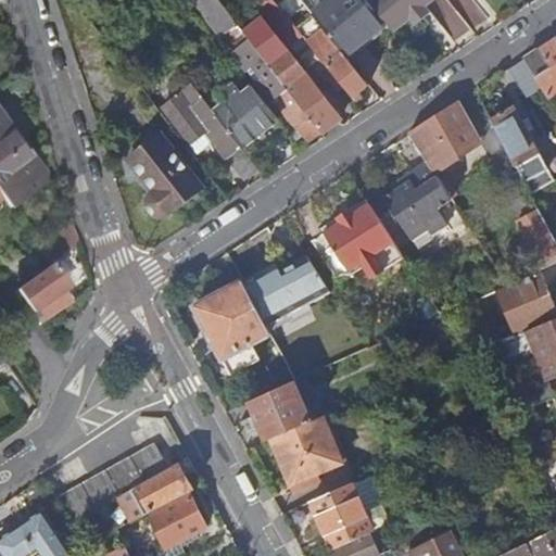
[(260,52),(219,0),(194,0),(248,70),(255,65),(263,76),(257,81),(272,100),(274,98),(306,139),(319,130),(302,106),(260,52)]
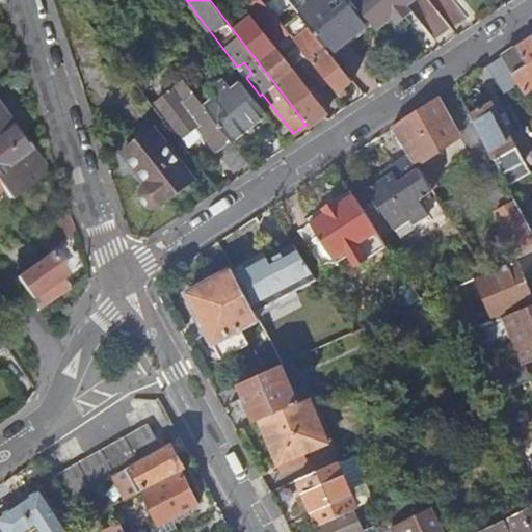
[(315,0),(298,14),(329,53),(330,53),(354,33),(351,29),(365,18),(350,0),(315,0)]
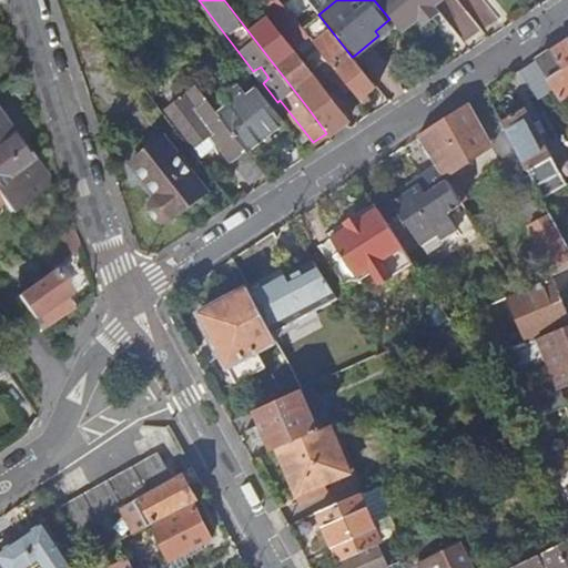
[(430,18),(416,0),(374,0),(389,19),(394,24),(401,32),(417,19),(423,24),(430,18)]
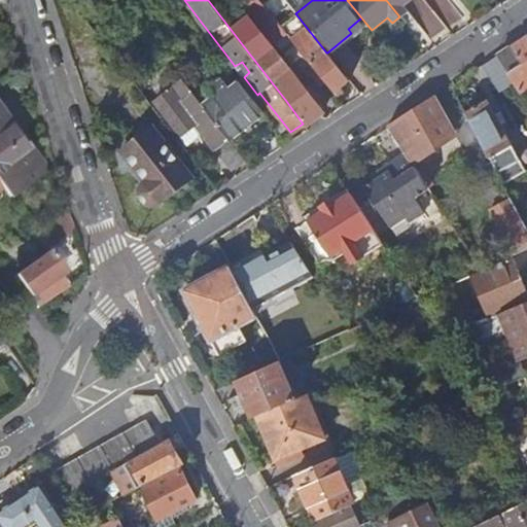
[(386,0),(399,16),(407,10),(402,4),(408,0),(386,0)]
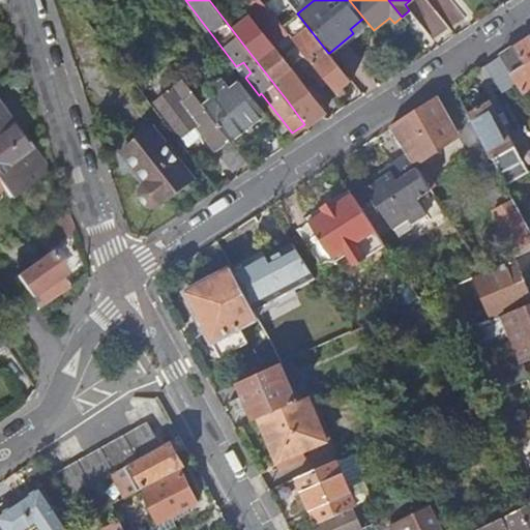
[(246,43),(264,31),(253,13),(234,27),(246,43)]
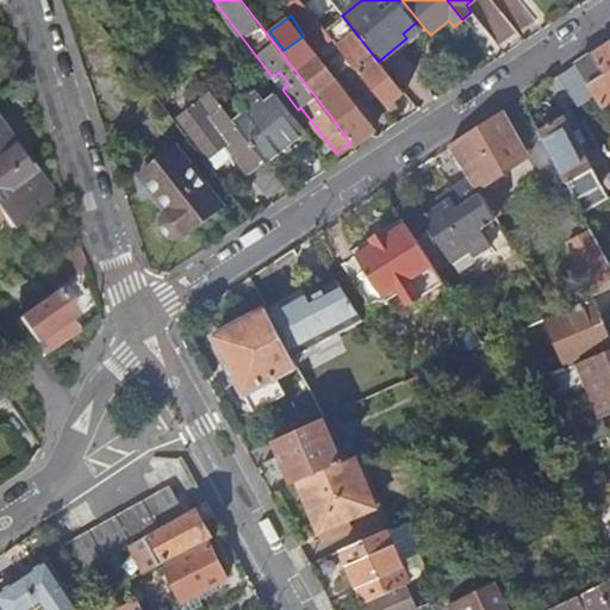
[(379,61),(378,61),(342,16),(325,29),(327,31),(330,35),(342,51),(360,73),(386,106),(404,93),(379,61)]
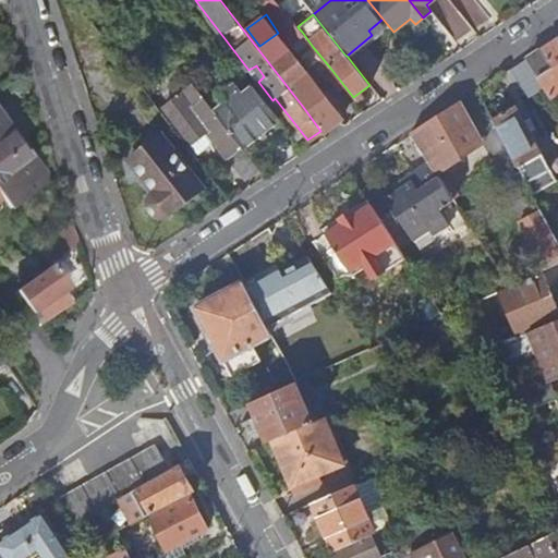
[(383,19),(368,31),(372,35),(387,24),(383,19)]
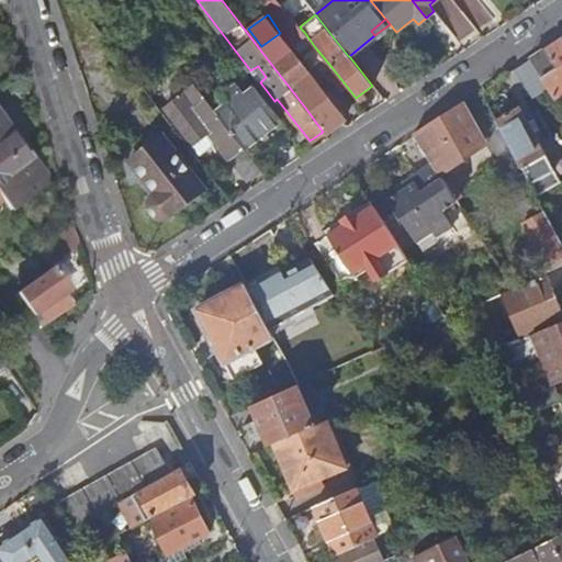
[(304,32),(301,29),(291,37),(298,46),(295,48),(308,66),(311,64),(328,87),(330,86),(344,103),(347,101),(350,105),(358,99),(356,98),(332,67),(315,47),(304,32)]
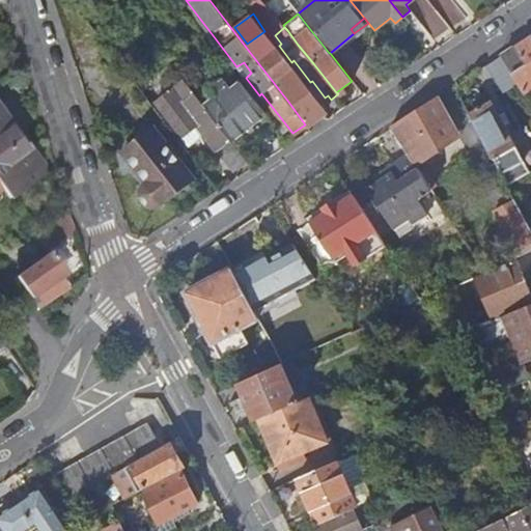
[(530,35),(501,55),(512,73),(525,92),(530,88),(530,35)]
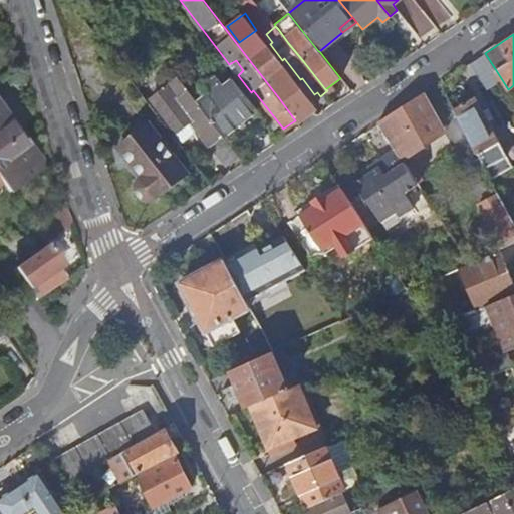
[(295,120),(297,122),(314,109),(267,48),(257,37),(240,48),(279,98),(295,120)]
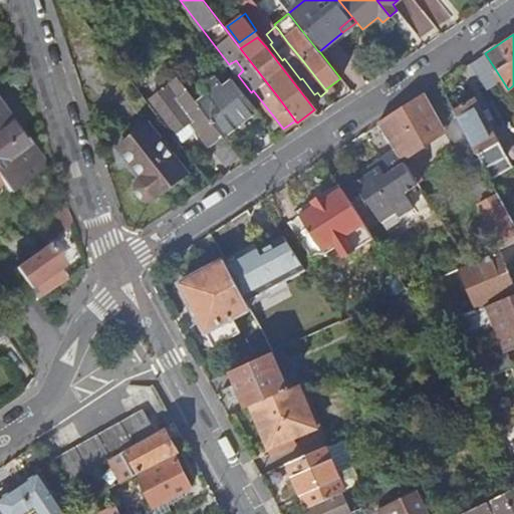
[(165,60),(173,71),(183,63),(175,52),(165,60)]
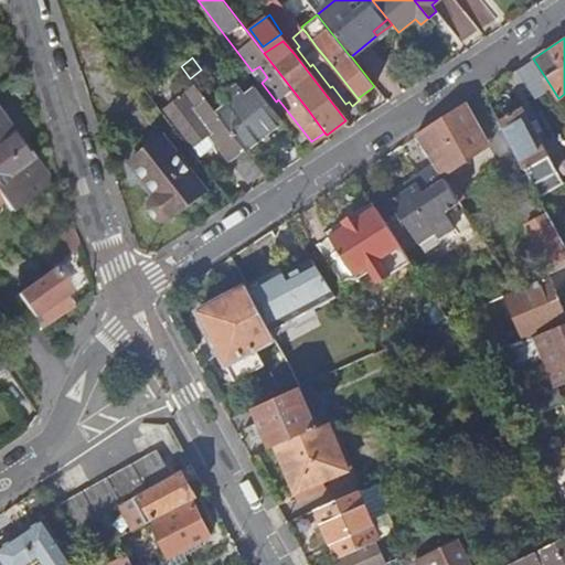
[(533,59),(519,68),(531,87),(545,77),(533,59)]
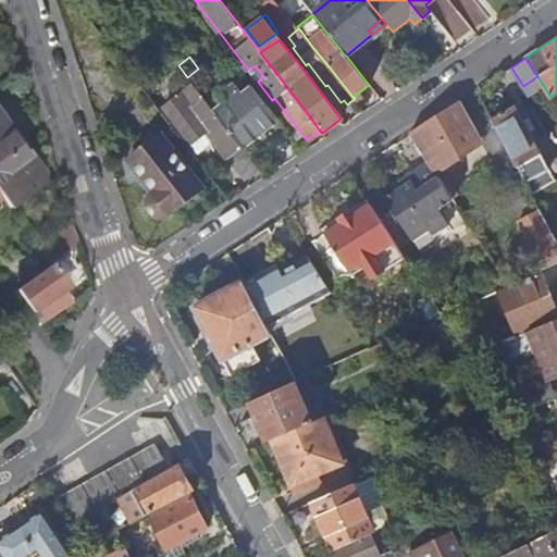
[(263,131),(279,119),(252,85),(244,94),(235,84),(222,95),(226,101),(213,111),(242,147),(258,135),(263,131)]
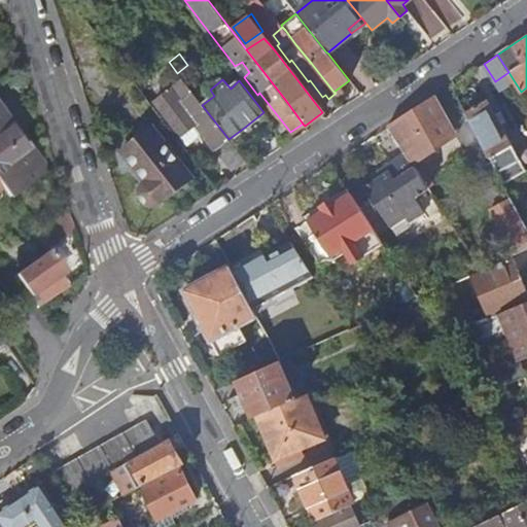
[(232,170),(244,160),(229,139),(202,105),(191,92),(181,100),(171,89),(154,101),(180,134),(196,123),(202,132),(232,170)]
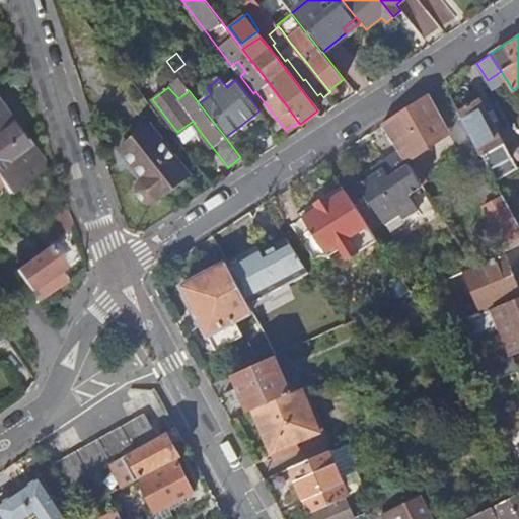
[(426,96),(380,126),(396,149),(409,141),(413,147),(444,126),(445,126),(426,96)]
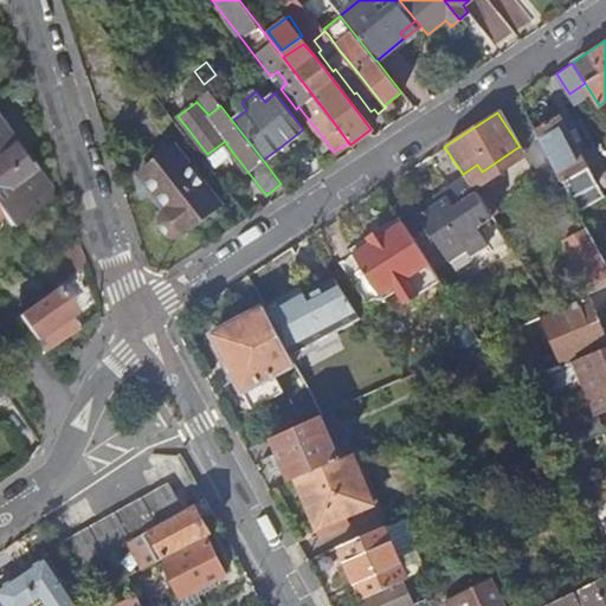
[(560,114),(534,128),(562,180),(578,211),(588,205),(584,197),(585,195),(574,175),(588,167),(560,114)]
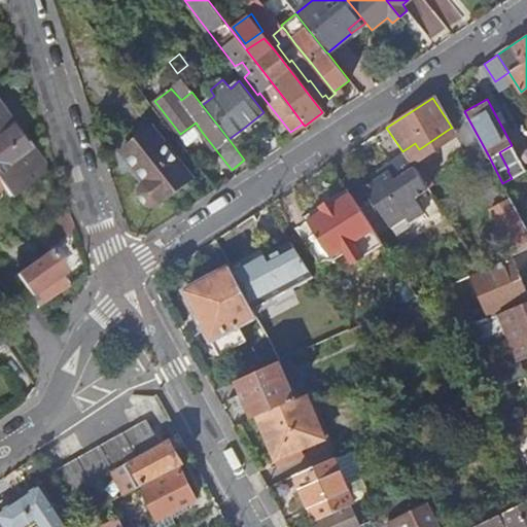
[(0,108),(0,184),(2,187),(8,196),(40,174),(41,166),(0,108)]
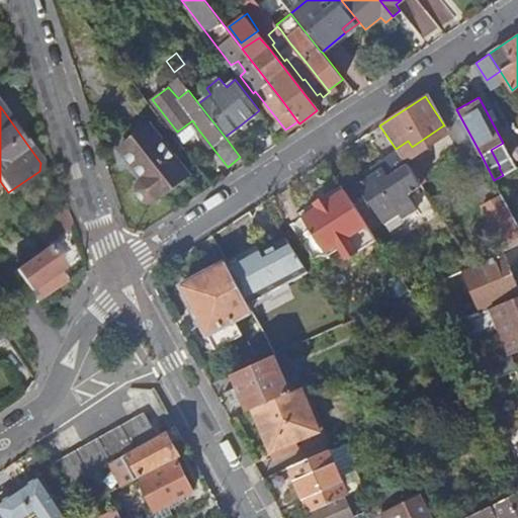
[(184,141),(198,130),(192,120),(177,132),(184,141)]
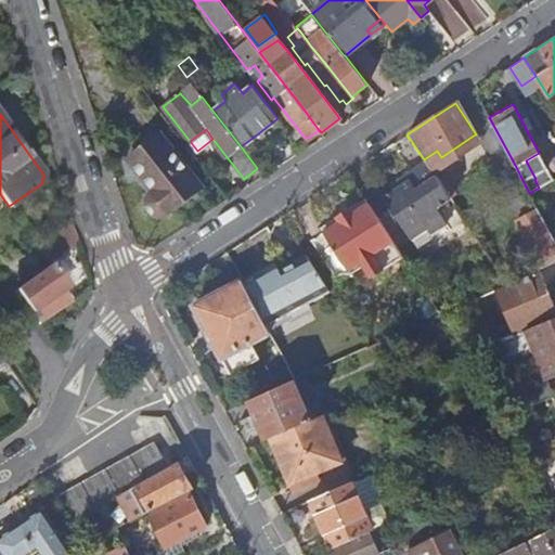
[(160,132),(128,157),(151,190),(145,195),(143,199),(143,204),(145,207),(147,211),(152,214),(157,216),(164,215),(202,185),(160,132)]
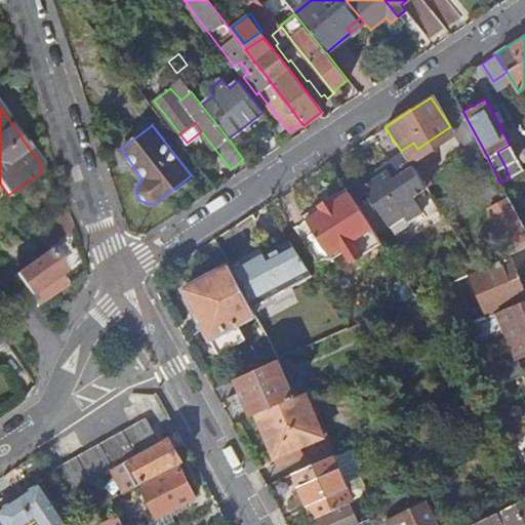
[(406,159),(407,161),(452,131),(449,127),(417,149),(413,143),(401,151),(402,154),(406,159)]
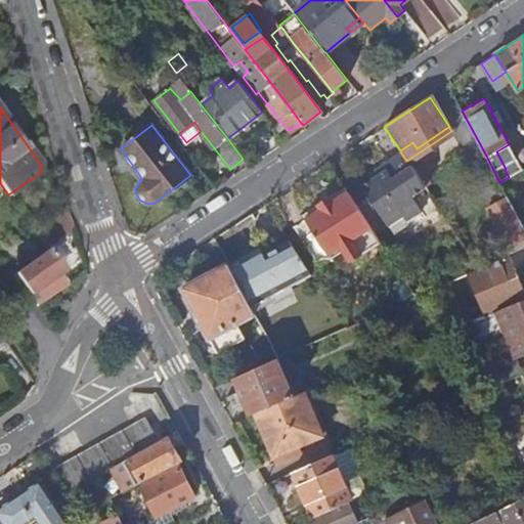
[(382,166),(386,171),(405,159),(401,154),(382,166)]
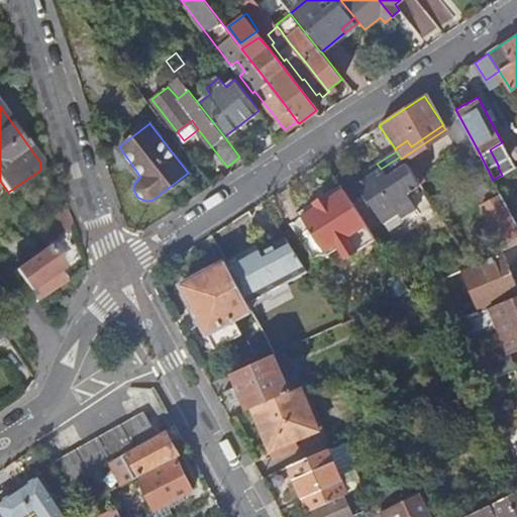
[(381,169),(367,178),(356,184),(382,224),(397,214),(400,219),(415,209),(405,194),(418,185),(401,159),(400,157),(381,169)]
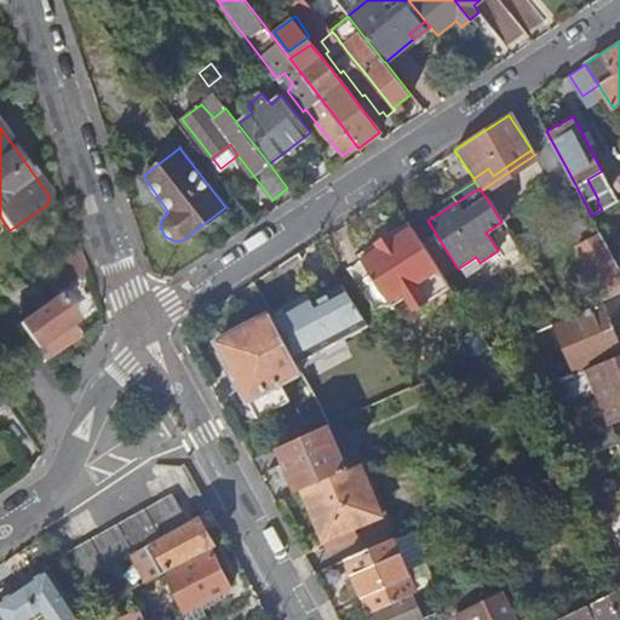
[(436,206),(440,213),(457,202),(452,196),(436,206)]
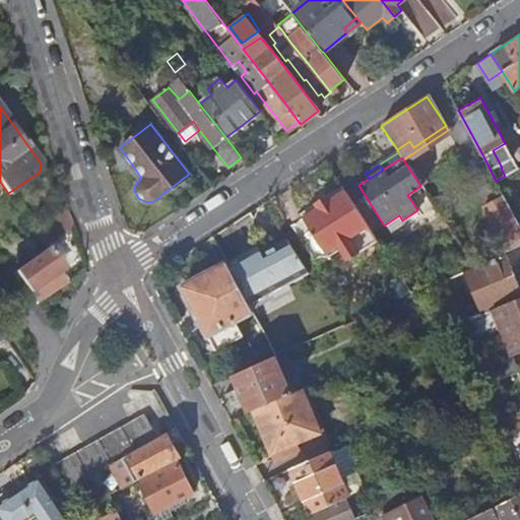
[(519,176),(509,181),(519,208),(519,176)]
